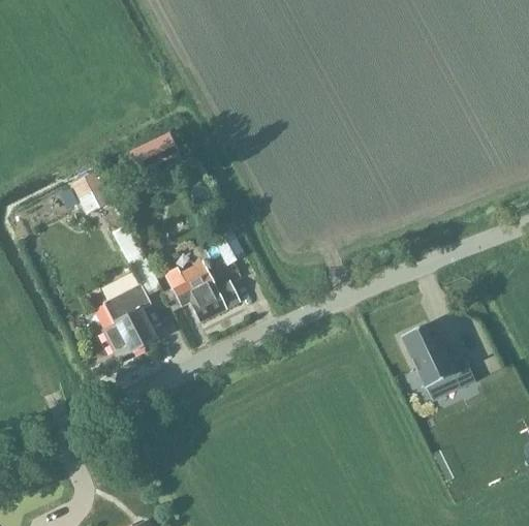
[(94,172),(71,183),(87,213),(110,202),(94,172)]
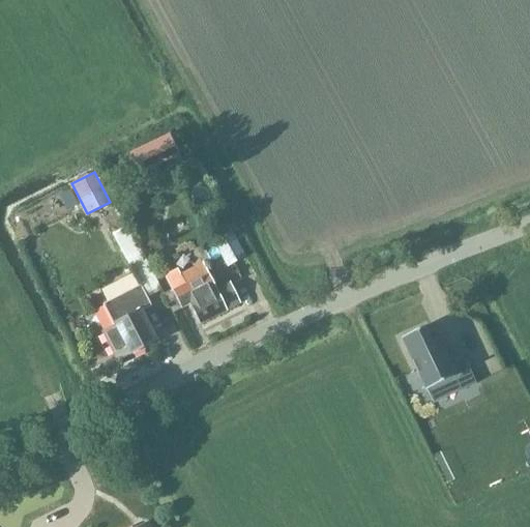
[(112,232),(140,284),(146,294),(162,286),(127,223),(112,232)]
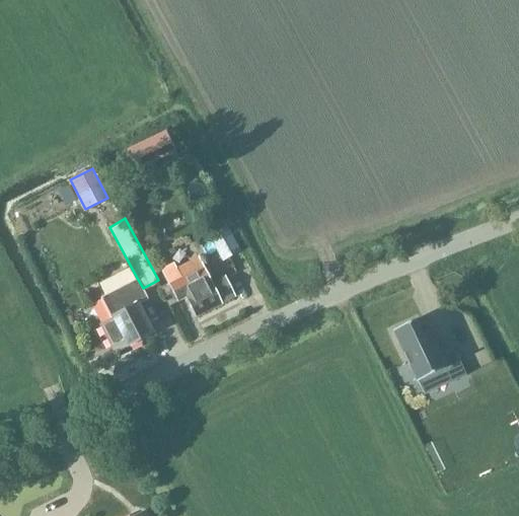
[(239,246),(227,225),(210,235),(221,256),(239,246)]
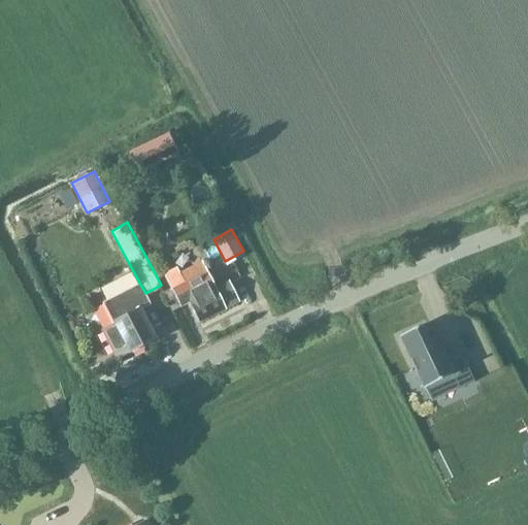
[(177,266),(164,272),(171,288),(163,292),(173,310),(182,306),(180,305),(189,300),(199,321),(239,300),(230,281),(217,287),(203,259),(179,271),(177,266)]
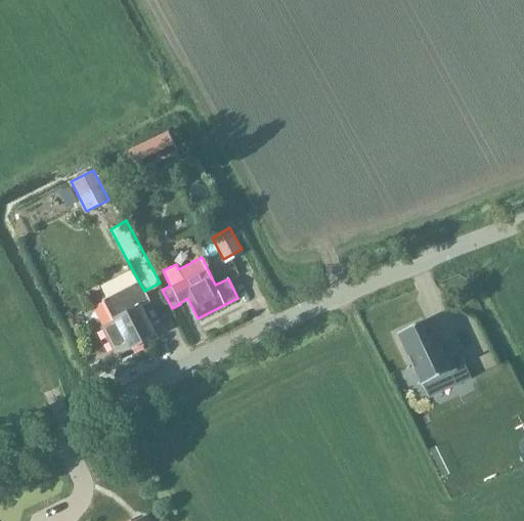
[(100,326),(115,354),(126,347),(127,350),(155,336),(139,305),(148,301),(138,280),(102,299),(113,320),(100,326)]
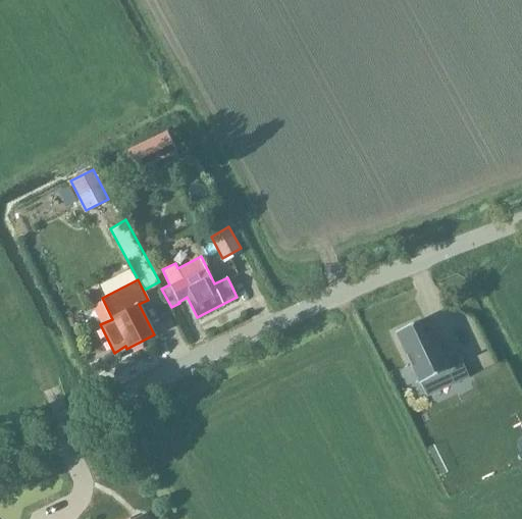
[(424,317),(395,330),(419,382),(448,369),(454,382),(468,375),(454,346),(440,352),(424,317)]
